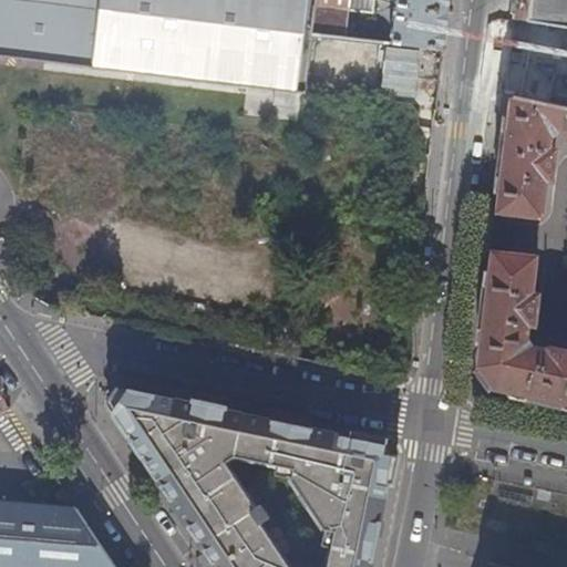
[(0,0),(0,57),(92,69),(99,0),(0,0)]
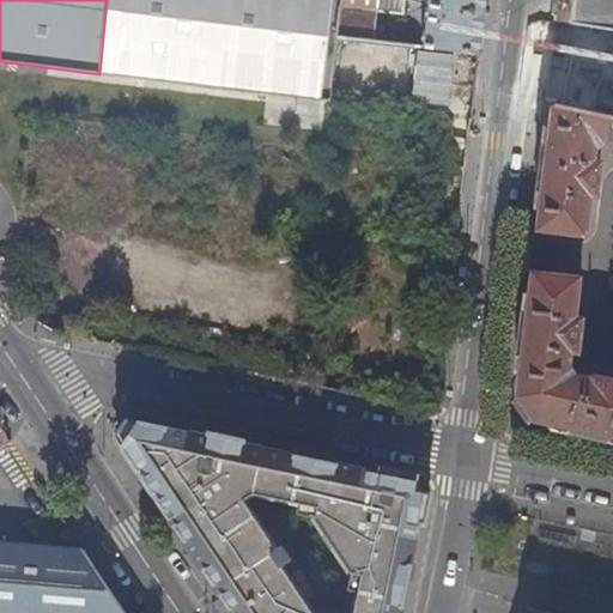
[(341,0),(107,0),(99,74),(328,101),(338,37),(341,0)]
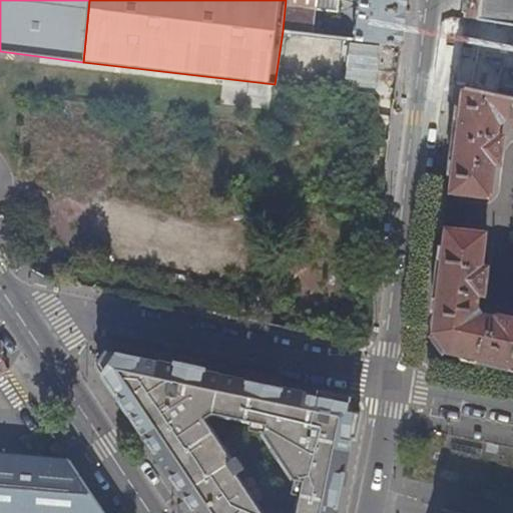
[(340,0),(286,0),(283,31),(313,35),(316,10),(339,12),(340,0)]
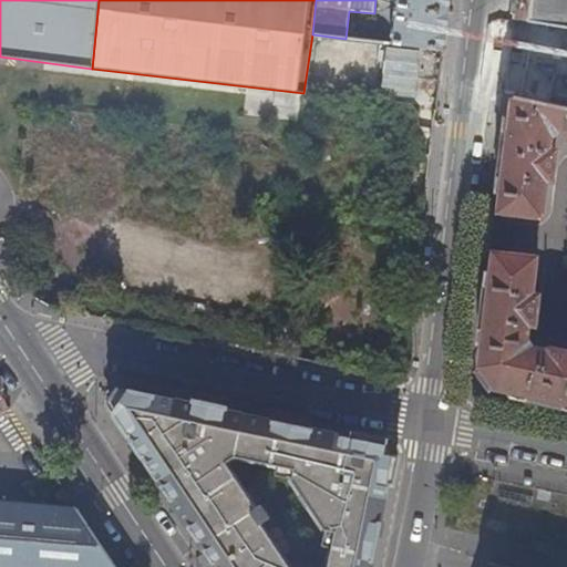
[(444,50),(450,0),(397,0),(392,43),(444,50)]
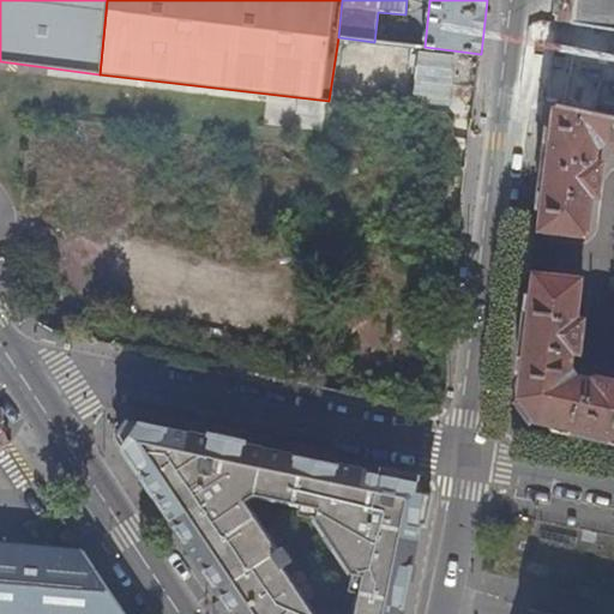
[(613,0),(560,0),(558,20),(567,22),(613,29),(613,0)]
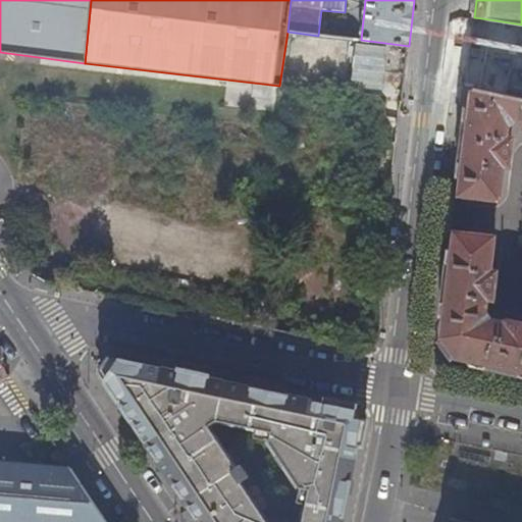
[(521,24),(482,18),(477,51),(521,60),(521,24)]
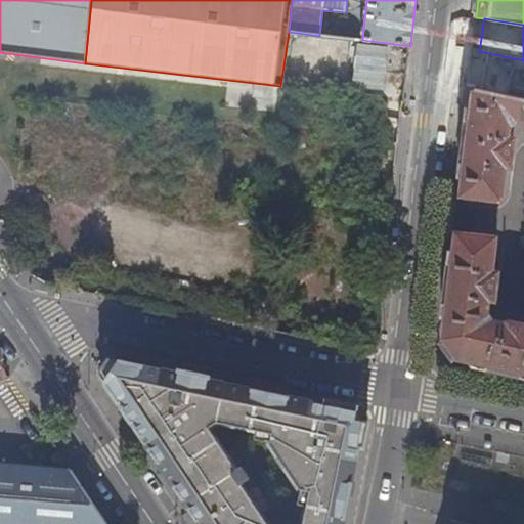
[(523,98),(473,88),(461,192),(463,195),(497,200),(500,198),(505,167),(506,167),(511,165),(514,142),(511,139),(508,139),(510,126),(517,121),(523,122),(523,324),(509,321),(505,323),(505,324),(492,322),(487,314),(489,300),(491,300),(494,299),(497,275),(495,273),(491,272),(495,241),(492,237),(459,233),(455,234),(443,339),(459,359),(523,374),(523,98)]
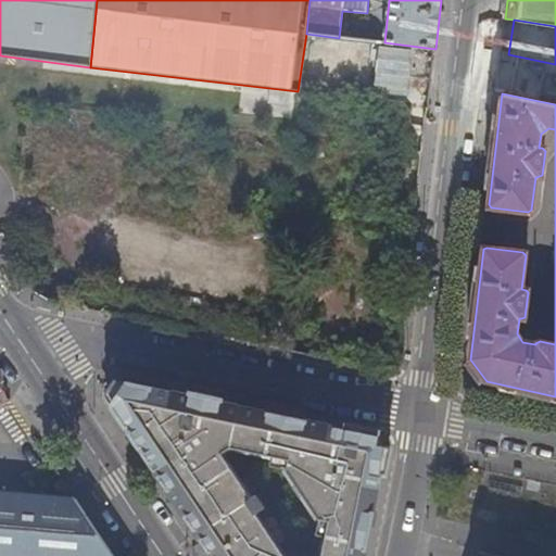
[(206,555),(364,555),(386,454),(371,438),(116,384),(105,401),(206,555)]
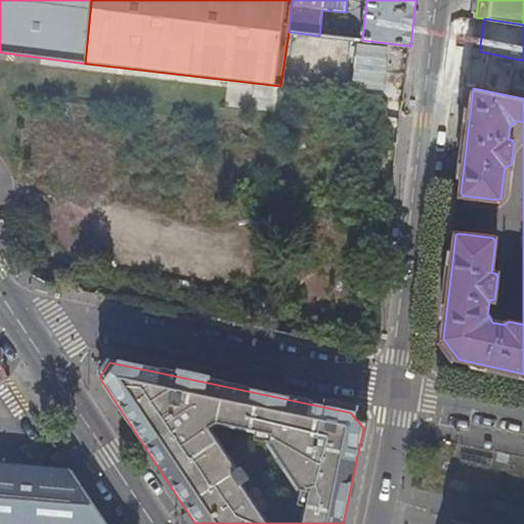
[(0,523),(110,523),(74,470),(0,464),(0,523)]
